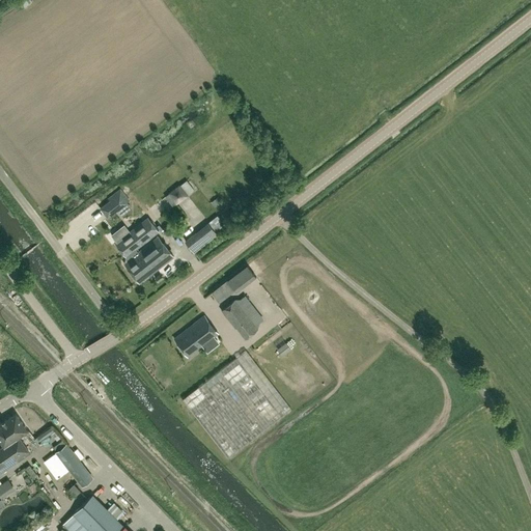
[(177,197),(198,183),(192,173),(171,188),(177,197)]
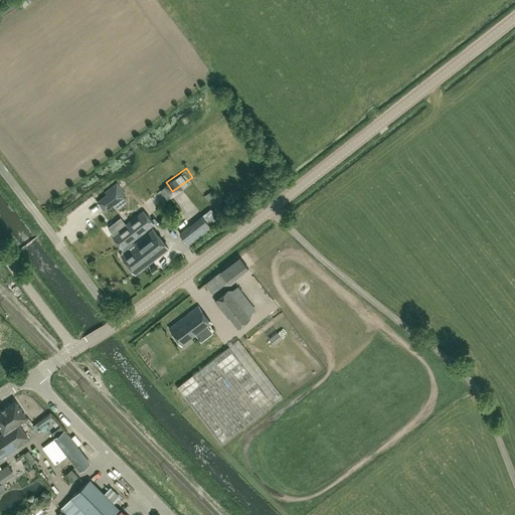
[(117,183),(105,192),(113,202),(125,193),(117,183)]
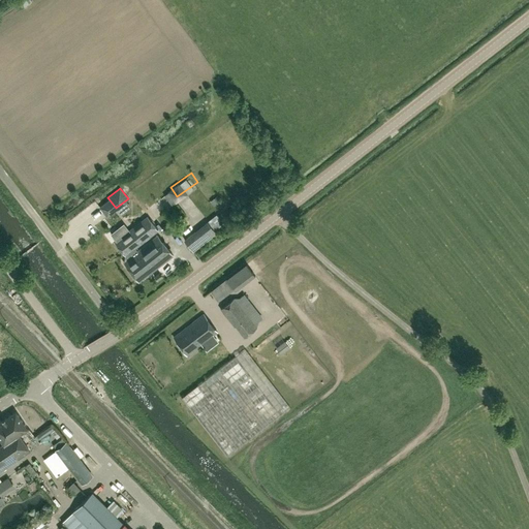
[(169,203),(176,196),(169,189),(163,195),(169,203)]
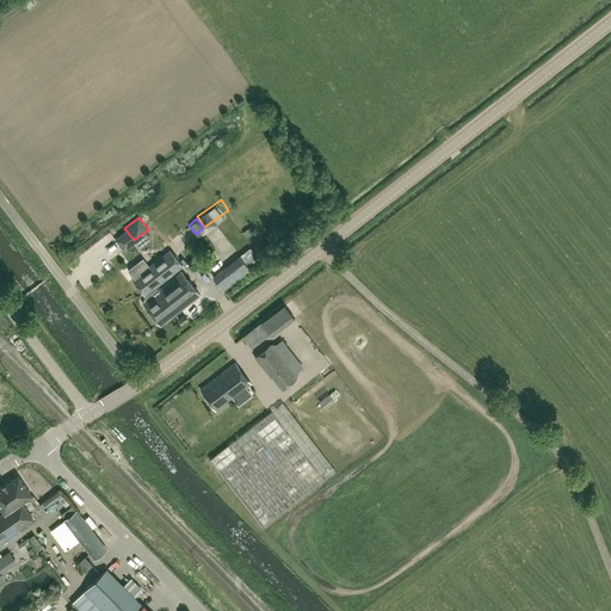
[(251,247),(239,257),(247,266),(259,257),(258,255),(261,252),(255,244),(252,247),(251,247)]
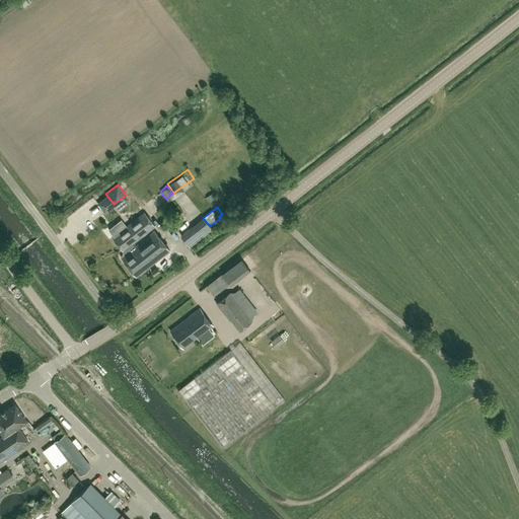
[(136,277),(169,250),(154,231),(134,246),(132,243),(154,225),(144,213),(127,226),(120,219),(107,228),(114,236),(113,238),(123,251),(126,248),(129,251),(121,257),(136,277)]
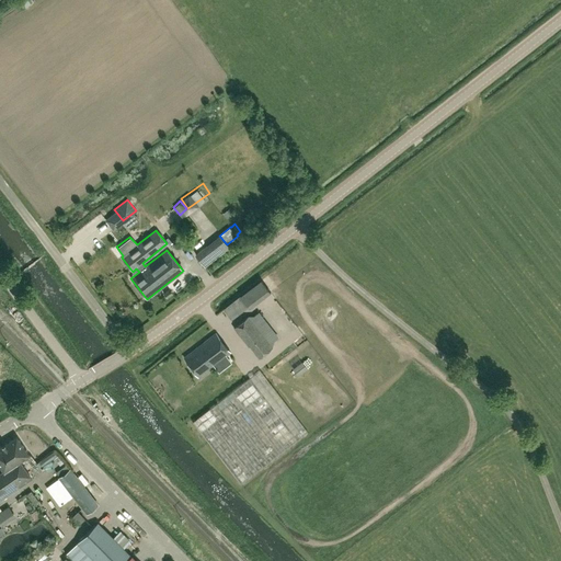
[(195,254),(205,266),(229,248),(227,244),(219,236),(195,254)]
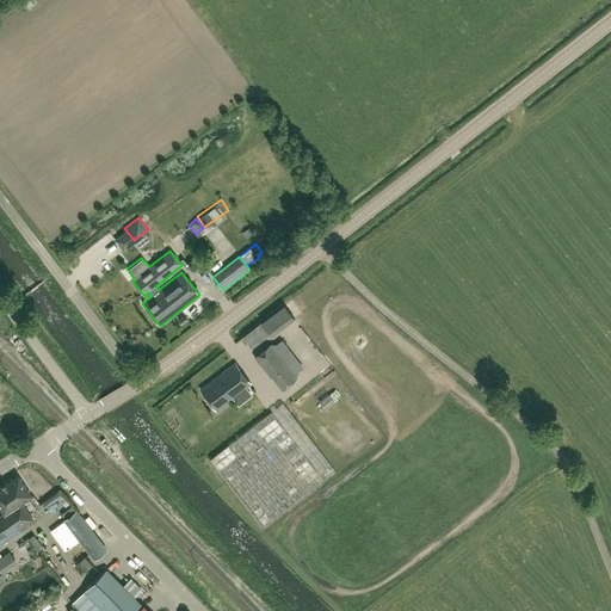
[(302,307),(310,300),(304,292),(295,300),(302,307)]
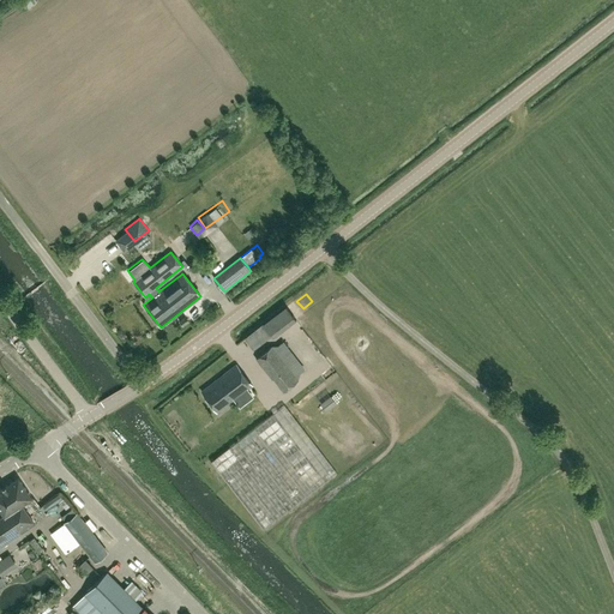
[(293,298),(246,327),(256,341),(272,330),(276,333),(305,315),(293,298)]
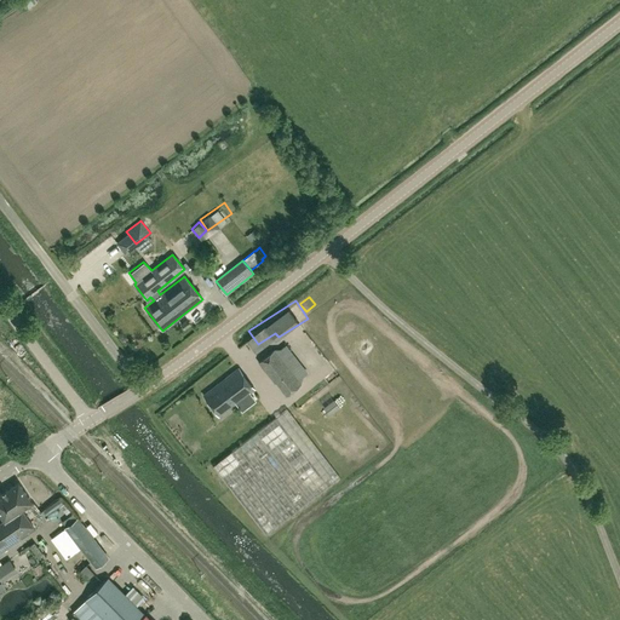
[(329,334),(320,343),(323,348),(333,339),(329,334)]
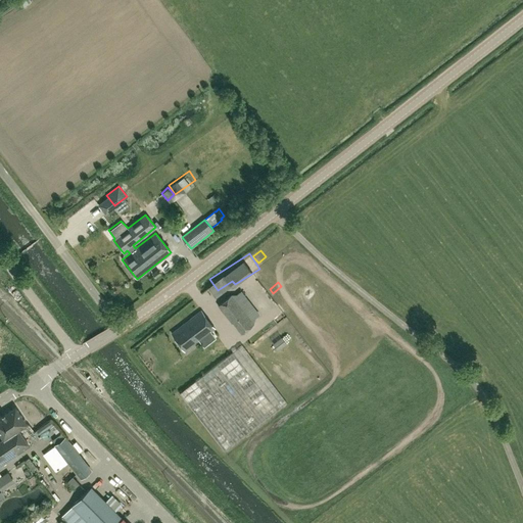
[(231,295),(218,305),(232,323),(233,323),(241,333),(253,324),(231,295)]
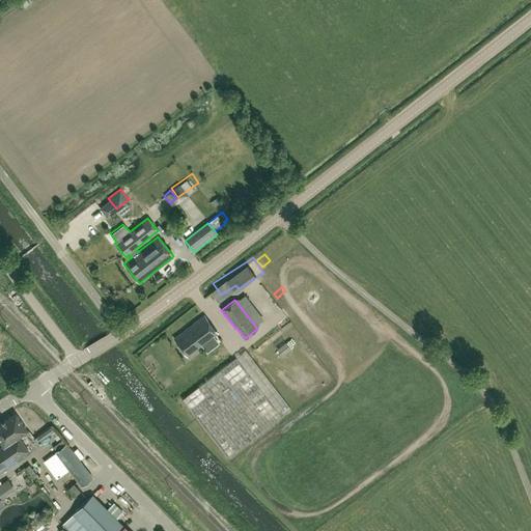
[(264,324),(273,318),(270,313),(261,319),(264,324)]
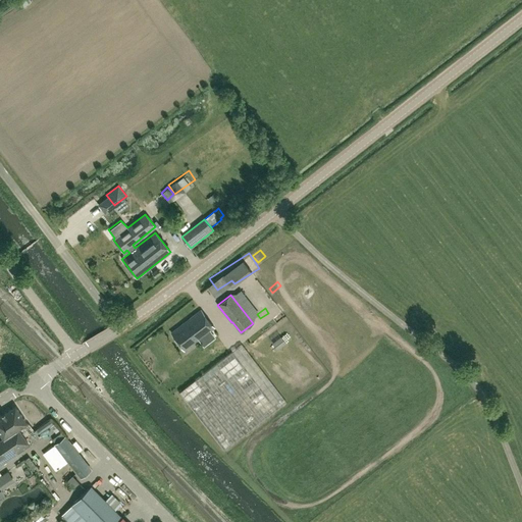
[(201,310),(171,332),(185,351),(214,327),(201,310)]
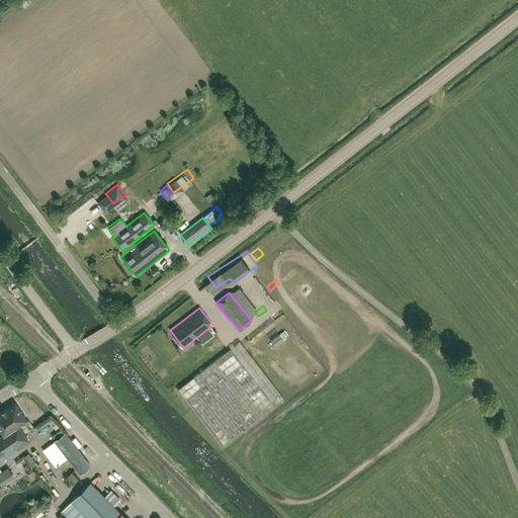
[(240,341),(178,390),(223,447),(284,399),(240,341)]
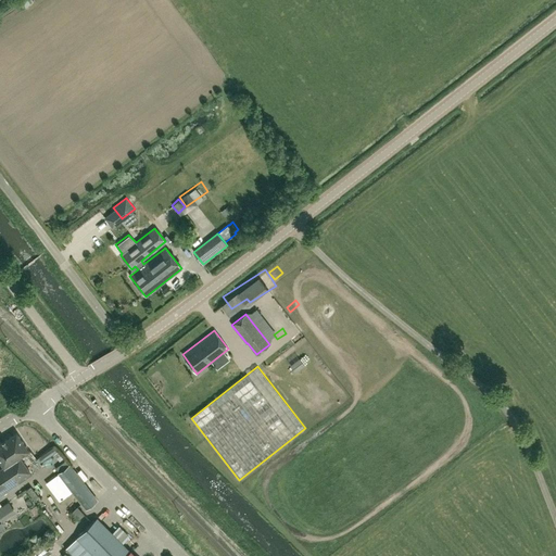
[(29,451),(16,432),(0,443),(0,462),(3,467),(0,469),(0,495),(32,475),(20,457),(29,451)]
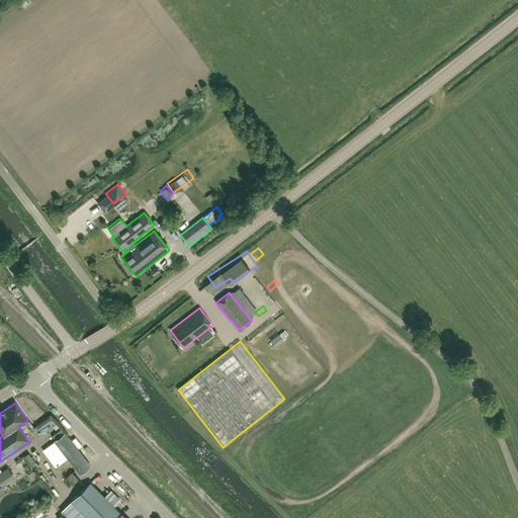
[(34,422),(30,425),(35,434),(39,432),(34,422)]
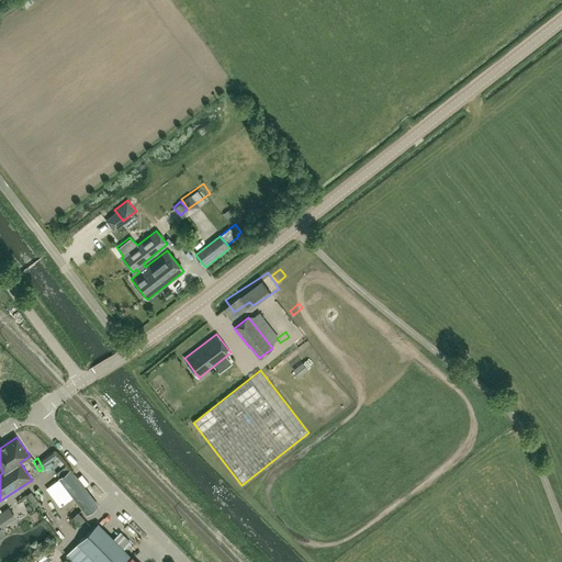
[(69,470),(59,478),(49,485),(55,494),(53,495),(60,504),(72,495),(87,515),(98,506),(69,470)]
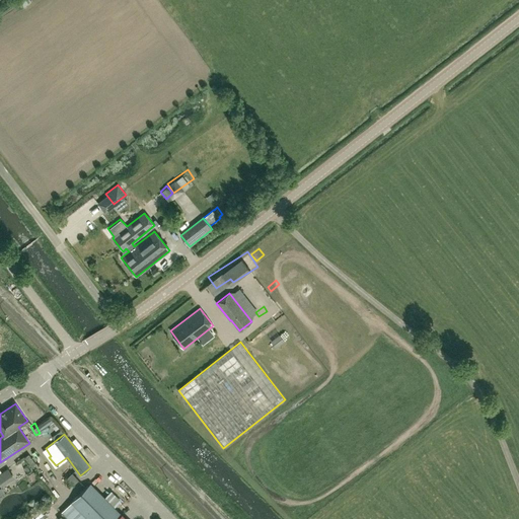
[(44,471),(49,467),(43,461),(39,466),(44,471)]
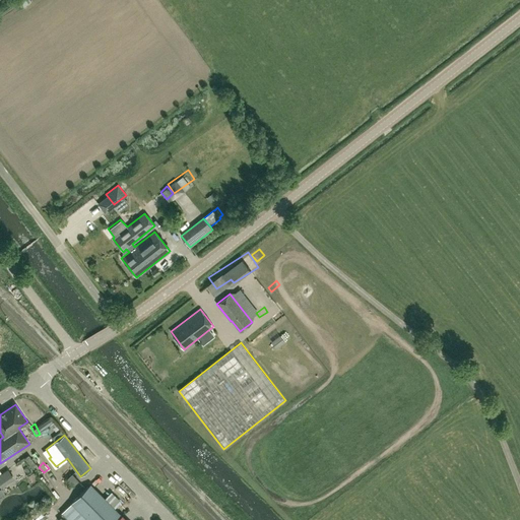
[(78,480),(72,474),(67,478),(73,485),(78,480)]
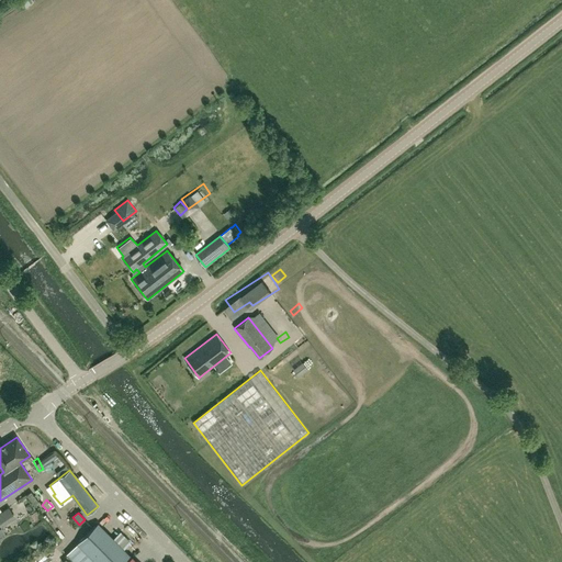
[(131,561),(123,554),(94,526),(77,543),(77,544),(67,554),(74,561),(131,561)]
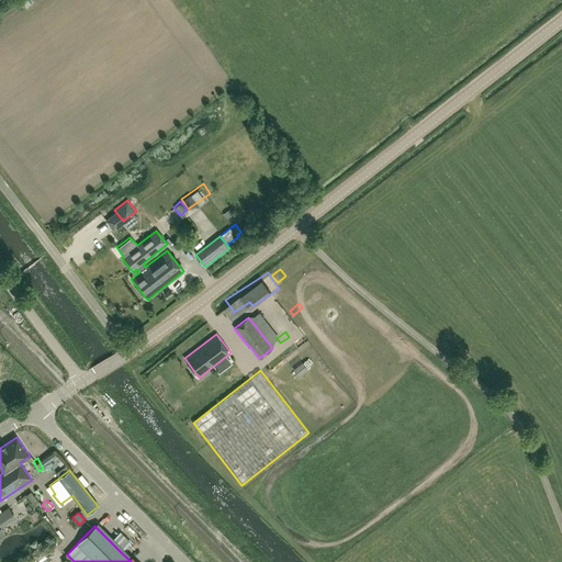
[(166,557),(169,553),(157,542),(154,546),(166,557)]
